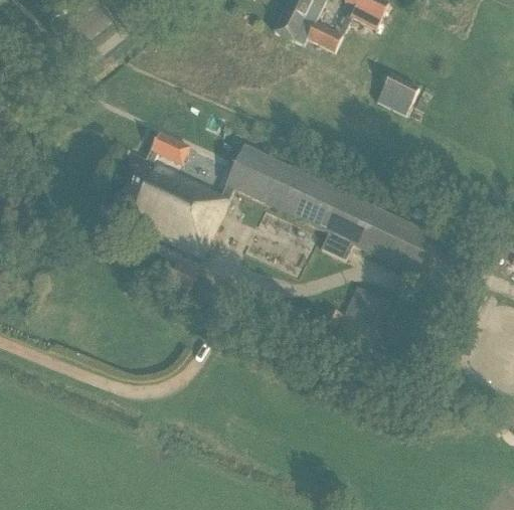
[(288,0),(274,29),(293,39),(293,38),(303,43),(307,36),(334,50),(342,34),(315,20),(325,0),(288,0)]
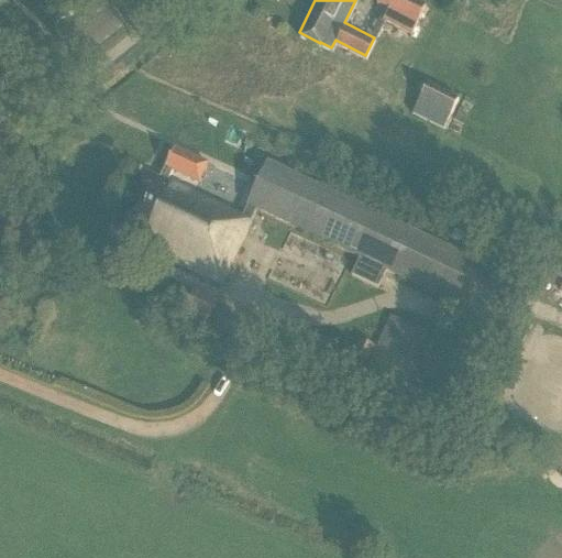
[(383,17),(410,31),(426,2),(421,0),(378,0),(388,4),(383,17)]
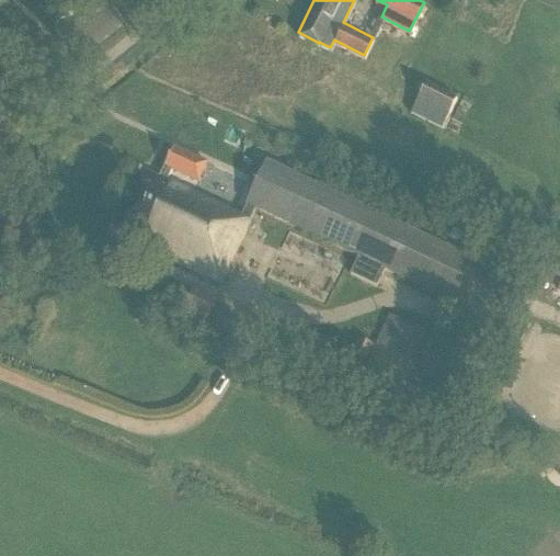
[(456,93),(426,79),(411,109),(442,124),(456,93)]
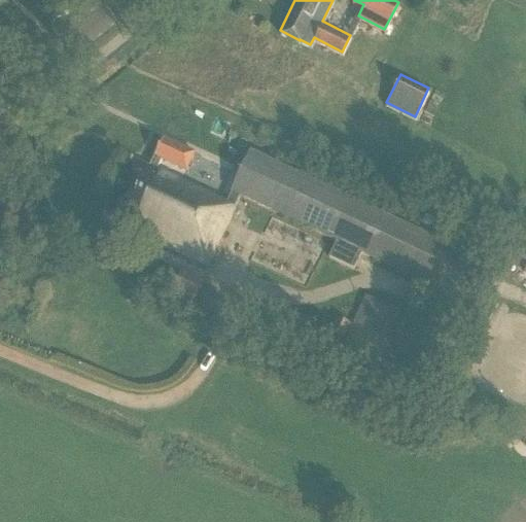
[(434,85),(417,119),(427,125),(445,91),(434,85)]
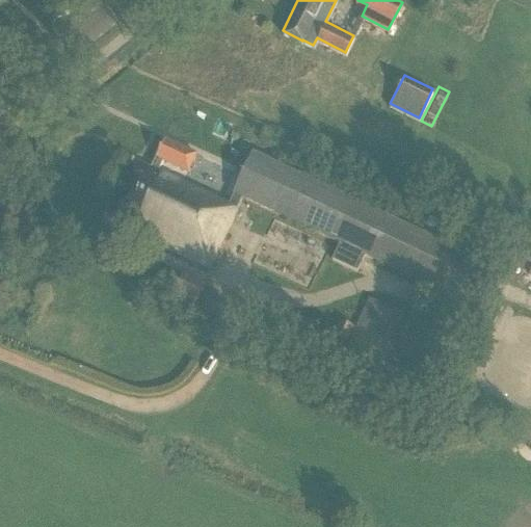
[(155,154),(150,165),(132,156),(104,215),(108,218),(105,226),(106,230),(114,234),(118,233),(123,225),(209,265),(217,246),(223,248),(228,239),(221,237),(233,214),(237,216),(241,209),(236,207),(237,206),(236,205),(242,193),(340,240),(332,256),(356,268),(364,252),(428,282),(448,241),(253,149),(234,190),(229,202),(157,167),(161,157),(187,168),(195,151),(164,135),(155,154)]
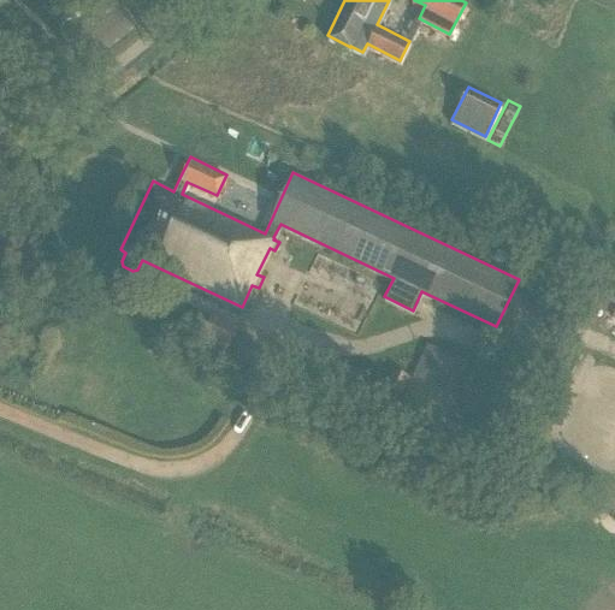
[(492,247),(489,258),(507,265),(510,253),(492,247)]
